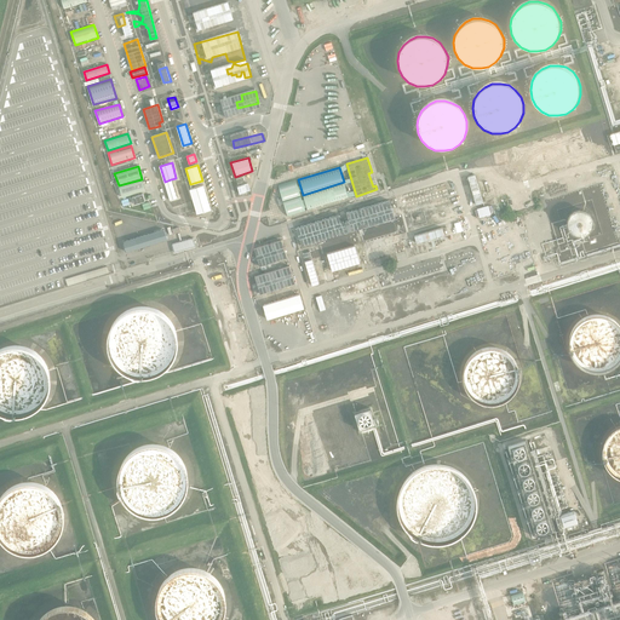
[(142,179),(119,187),(122,200),(132,196),(143,193),(145,193),(142,179)]
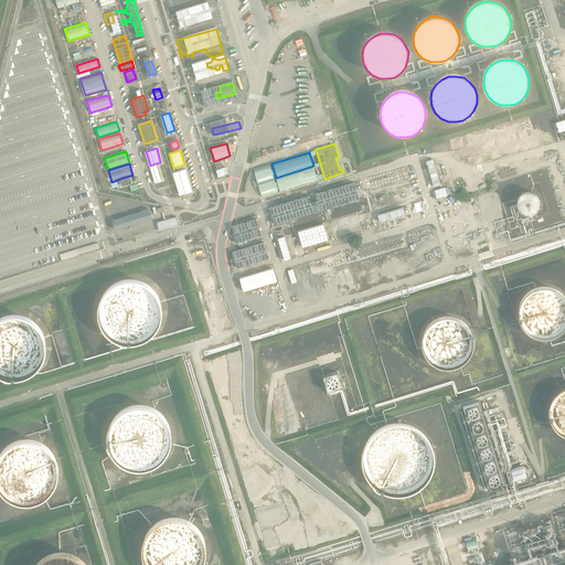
[(156,163),(150,166),(155,182),(161,180),(156,163)]
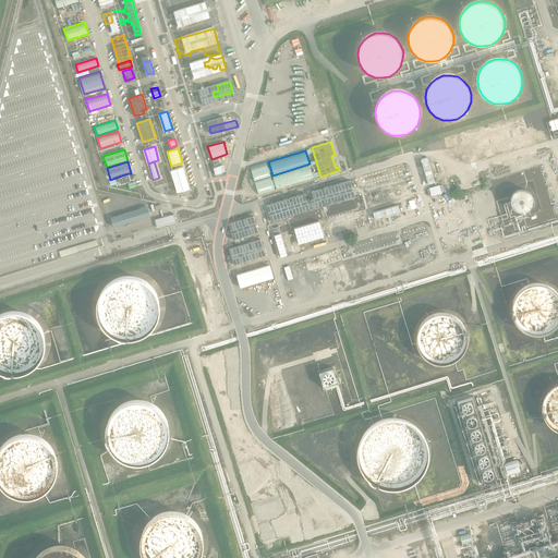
[(266,162),(251,167),(259,195),(275,191),(266,162)]
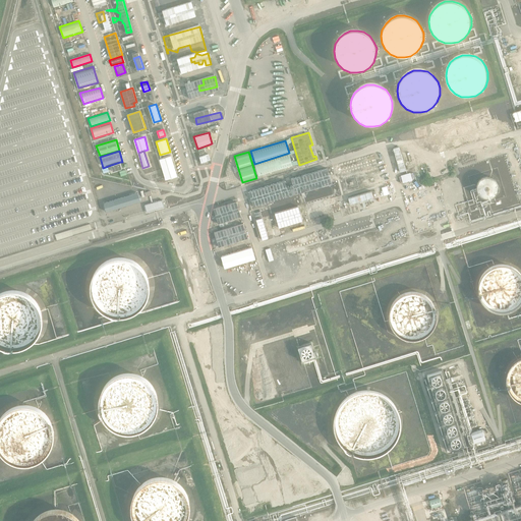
[(289,153),(254,164),(258,177),(293,166),(289,153)]
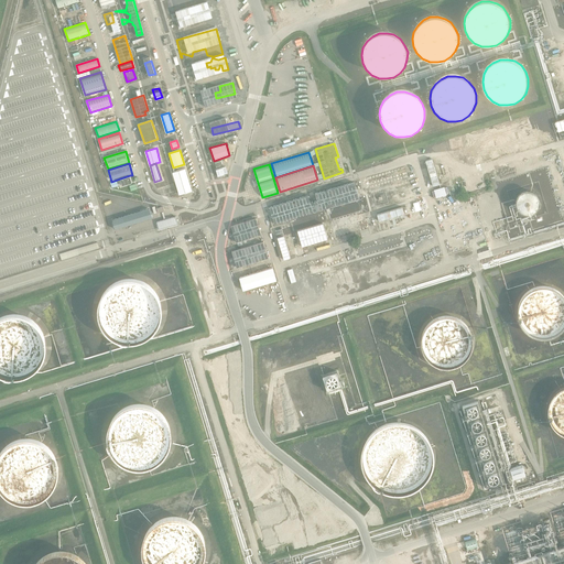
[(185,167),(172,172),(179,194),(192,191),(185,167)]
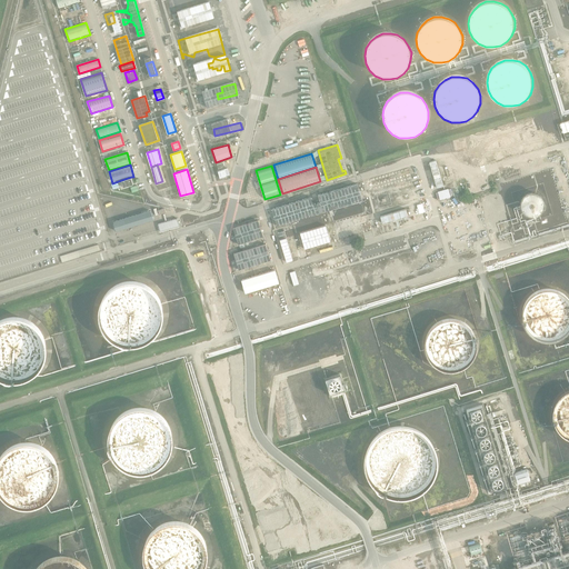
[(222,178),(228,177),(227,172),(230,171),(229,169),(220,171),(222,178)]
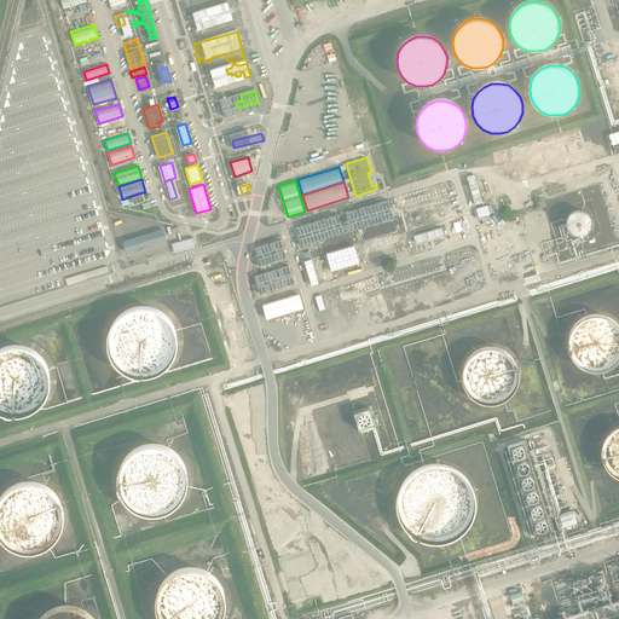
[(143,192),(132,196),(134,204),(145,201),(143,192)]
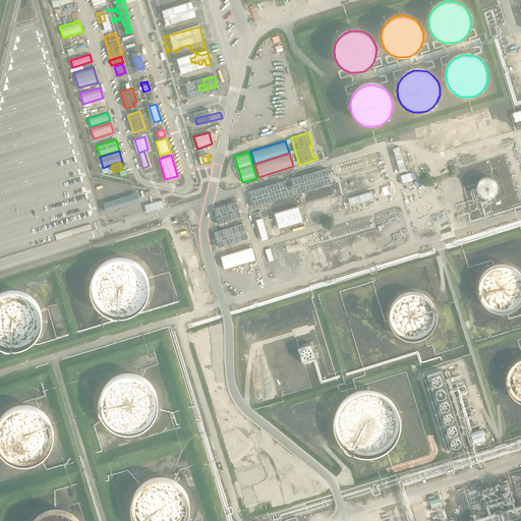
[(285,180),(248,191),(253,207),(332,183),(327,168),(291,178),(293,185),(287,186),(285,180)]
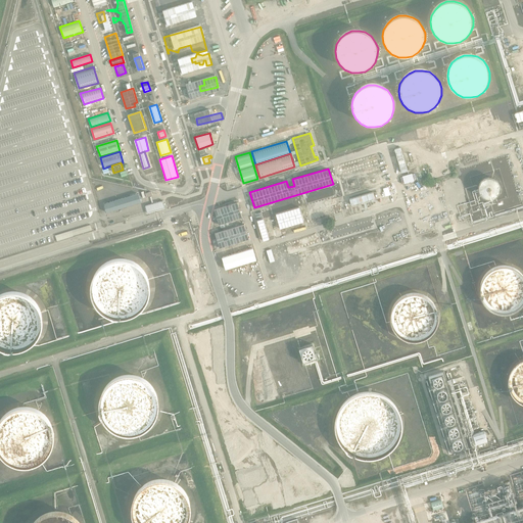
[(496,188),(496,186),(496,184),(495,183),(494,181),(492,180),(491,179),(489,179),(487,179),(485,179),(483,180),(482,180),(481,181),(480,183),(479,184),(479,186),(478,188),(479,189),(479,191),(480,193),(481,194),(482,195),(484,196),(486,197),(487,197),(489,197),(491,196),(492,195),(494,194),(495,193),(496,191),(496,190),(496,188)]
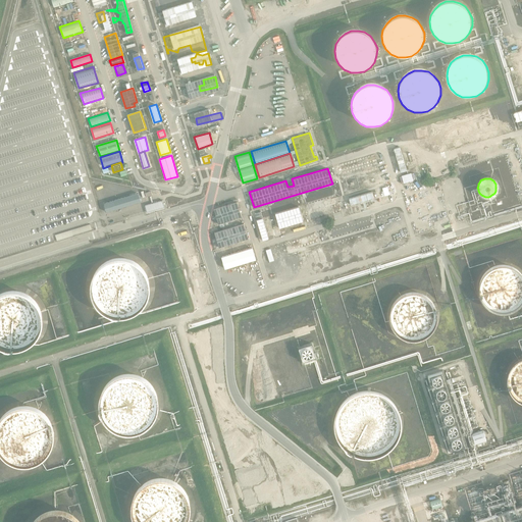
[(139,193),(104,204),(106,212),(141,202),(139,193)]
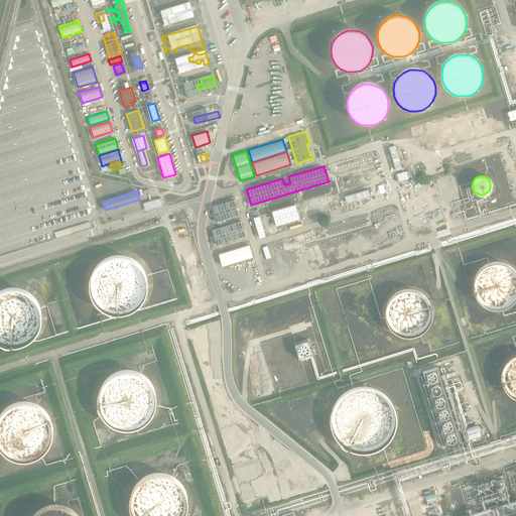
[(162,205),(160,199),(150,202),(143,203),(145,210),(153,208),(162,205)]
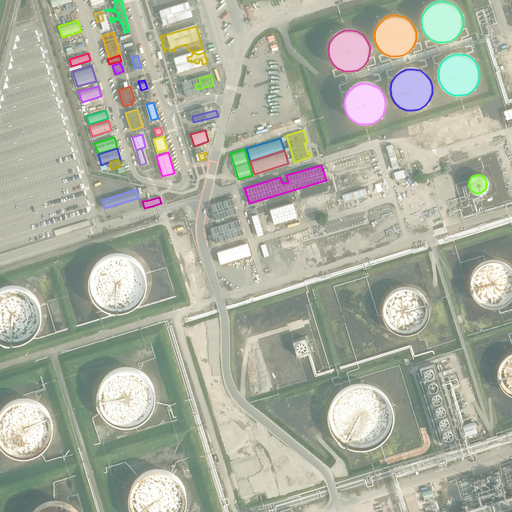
[(335,229),(364,222),(363,216),(334,224),(335,229)]
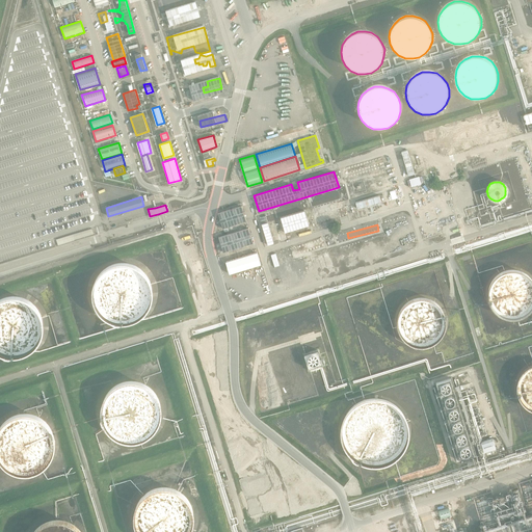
[(92,230),(56,238),(58,243),(94,235),(92,230)]
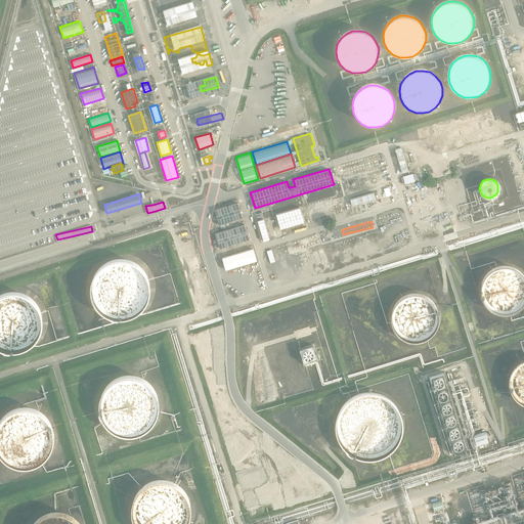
[(253,249),(222,258),(226,270),(257,261),(253,249)]
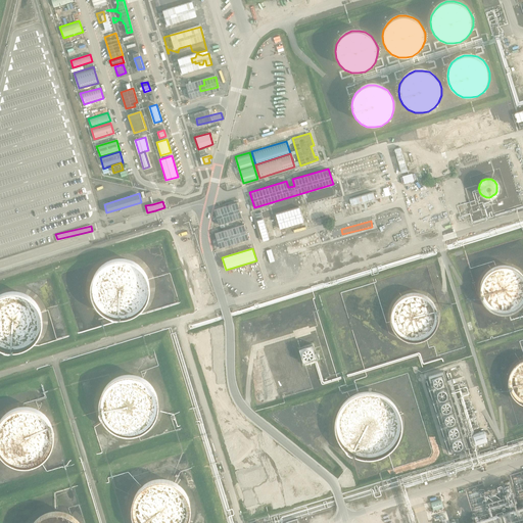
[(147,293),(147,290),(147,287),(146,284),(146,282),(145,279),(144,276),(142,274),(141,272),(139,270),(137,268),(135,266),(132,265),(130,263),(127,262),(125,262),(122,260),(119,260),(115,260),(113,260),(110,262),(107,263),(105,264),(102,265),(100,267),(98,268),(96,270),(94,272),(92,275),(91,277),(90,280),(89,282),(89,285),(88,288),(88,291),(89,293),(89,296),(90,299),(91,301),(92,304),(94,306),(95,308),(97,311),(99,313),(102,315),(104,316),(107,317),(109,318),(112,319),(115,319),(119,319),(121,319),(124,319),(127,318),(129,317),(132,316),(134,314),(136,313),(138,311),(140,308),(142,305),(143,303),(145,301),(146,298),(146,295),(147,293)]
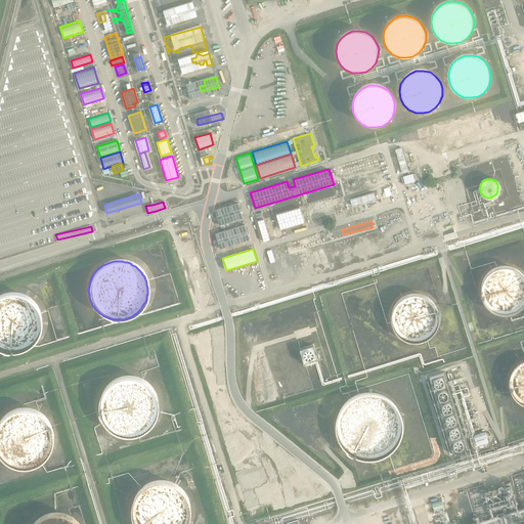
[(523,272),(522,271),(521,269),(519,268),(515,266),(513,265),(511,265),(509,264),(506,264),(501,265),(498,265),(496,266),(494,267),(491,268),(488,271),(486,274),(484,276),(483,278),(482,280),(482,282),(481,286),(481,288),(481,290),(481,293),(483,297),(483,299),(485,301),(487,305),(489,306),(491,308),(495,310),(499,312),(503,312),(505,312),(507,312),(510,312),(514,311),(516,310),(518,309),(521,307),(522,306),(523,304),(523,303),(523,272)]
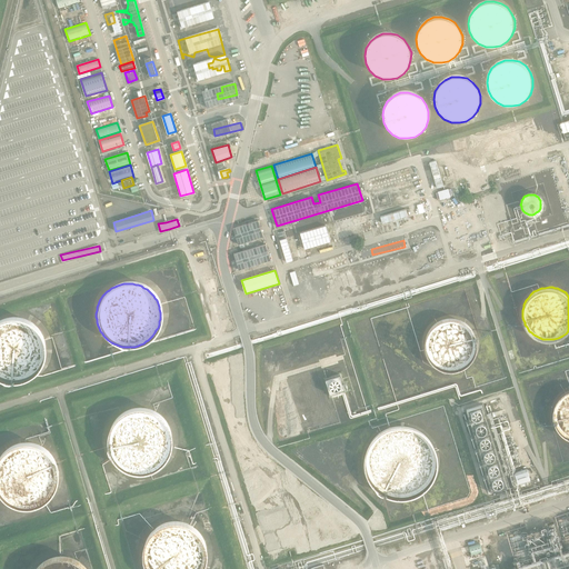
[(477,343),(477,341),(477,338),(476,333),(475,331),(472,329),(471,327),(469,325),(468,322),(466,321),(463,320),(461,319),(459,318),(456,318),(451,317),(448,317),(446,317),(441,319),(438,320),(436,321),(435,322),(432,325),(430,327),(429,328),(428,331),(427,333),(426,338),(425,340),(425,343),(425,346),(426,349),(426,351),(427,353),(428,356),(429,358),(431,360),(432,362),(436,365),(438,366),(441,368),(443,368),(446,369),(449,369),(451,369),(453,369),(456,369),(459,368),(461,368),(463,366),(466,365),(469,362),(470,360),(472,358),(473,356),(475,353),(477,349),(477,347),(477,343)]
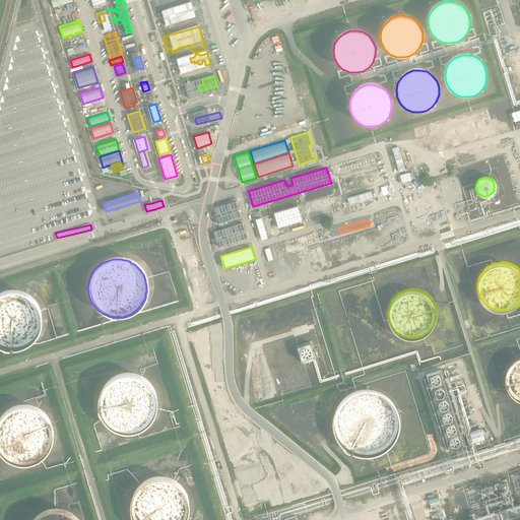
[(39,323),(39,320),(39,317),(38,315),(38,312),(37,309),(36,307),(34,304),(33,302),(30,300),(28,298),(25,297),(23,295),(21,294),(18,293),(15,291),(12,291),(10,291),(7,291),(4,291),(1,293),(0,293),(0,347),(2,348),(5,349),(7,349),(10,349),(13,349),(16,348),(18,348),(21,347),(23,345),(26,344),(28,342),(30,340),(33,338),(34,336),(36,333),(37,331),(38,328),(39,326),(39,323)]
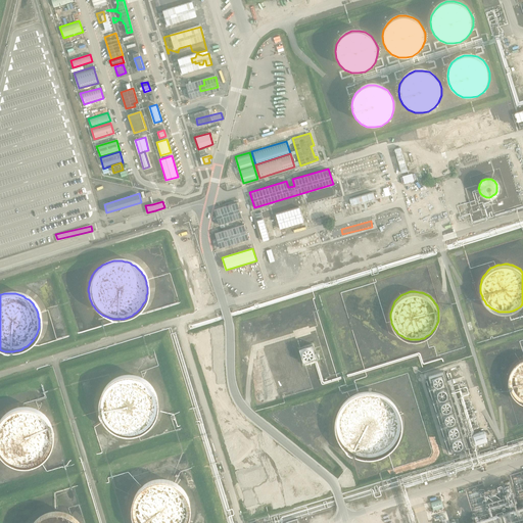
[(315,344),(295,348),(297,360),(302,359),(303,363),(319,360),(315,344)]
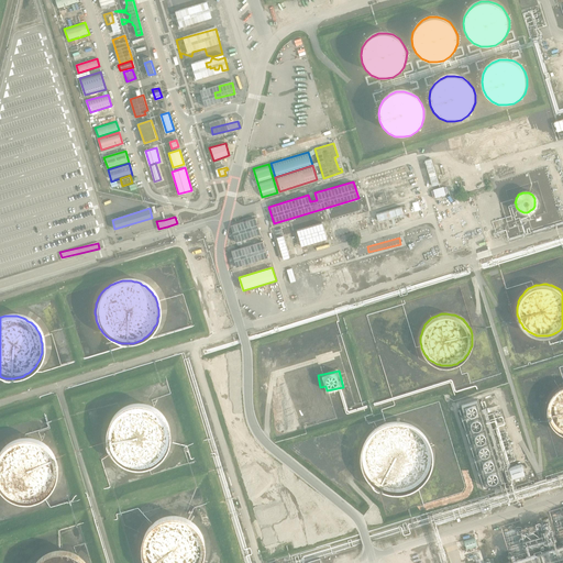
[(562,384),(560,385),(558,387),(554,389),(553,392),(551,394),(550,396),(549,398),(548,400),(547,404),(547,408),(547,410),(547,412),(548,415),(548,418),(549,419),(551,422),(552,424),(554,427),(555,428),(558,430),(562,432),(562,384)]
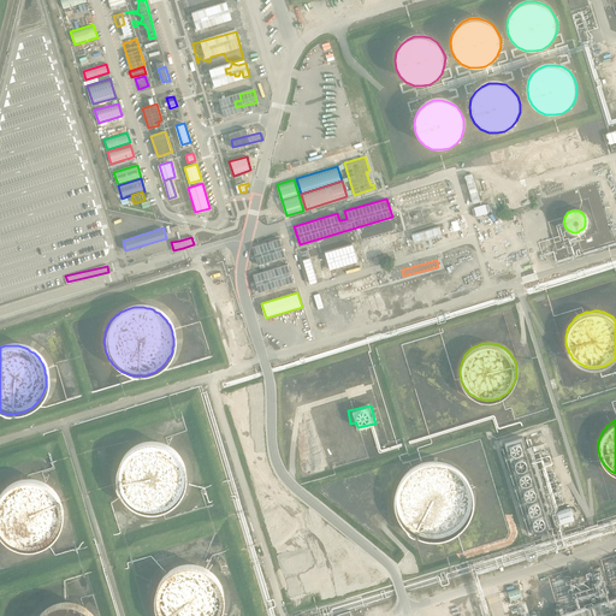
[(349,434),(341,437),(344,446),(353,444),(349,434)]
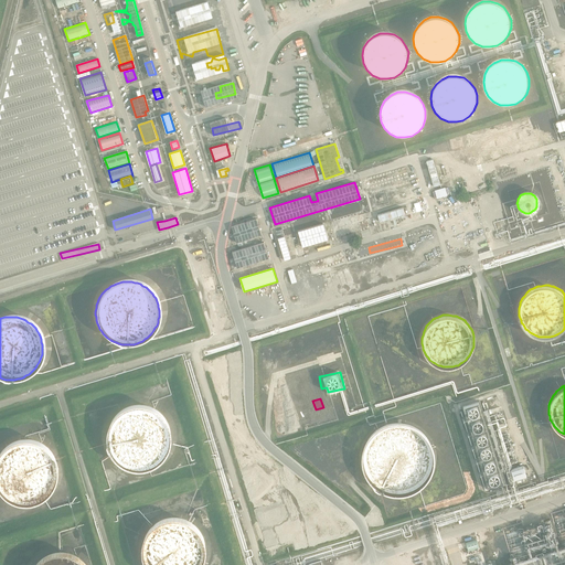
[(503,482),(484,422),(478,402),(459,406),(487,488),(503,482)]
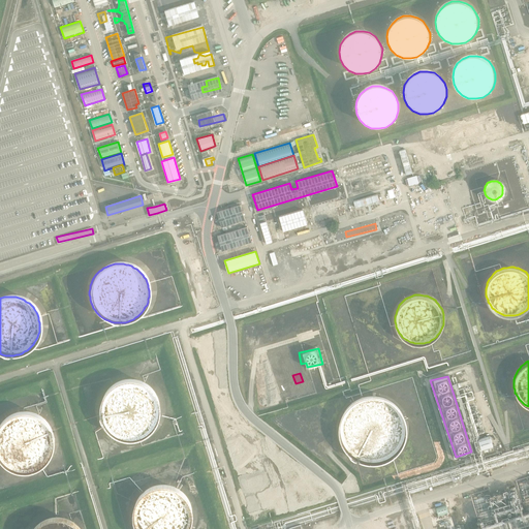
[(159,410),(159,407),(159,404),(159,402),(158,399),(157,396),(156,394),(154,391),(153,389),(151,386),(149,384),(146,382),(144,381),(141,380),(138,379),(135,378),(132,378),(129,378),(127,378),(124,378),(121,379),(118,380),(116,381),(113,383),(111,384),(109,386),(106,389),(105,392),(103,394),(102,397),(101,399),(100,402),(100,405),(100,408),(100,410),(100,413),(101,416),(102,419),(103,422),(105,424),(107,427),(109,429),(112,431),(114,432),(116,434),(119,435),(121,436),(124,437),(127,437),(130,437),(133,437),(135,436),(138,436),(142,435),(144,434),(147,432),(149,430),(151,429),(153,426),(155,424),(156,422),(157,418),(158,416),(159,413),(159,410)]
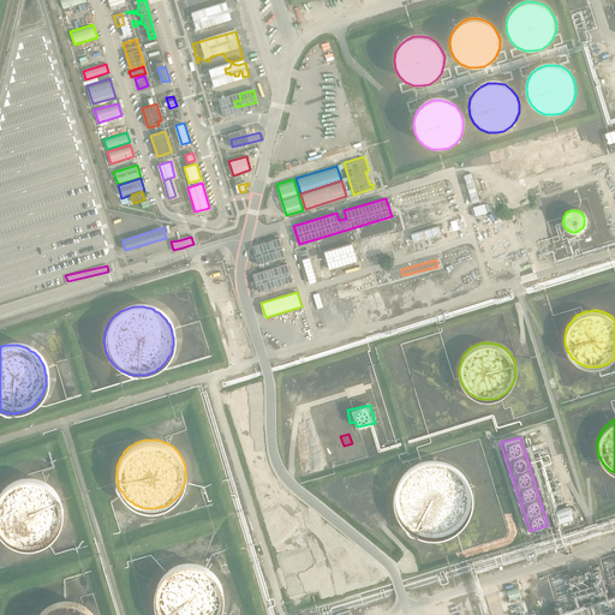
[(472,499),(472,497),(472,494),(472,490),(471,487),(470,483),(467,479),(466,476),(463,472),(460,470),(458,467),(455,465),(452,463),(448,461),(446,460),(441,459),(436,459),(433,459),(430,459),(425,459),(422,460),(418,461),(415,464),(411,465),(408,467),(405,471),(402,473),(400,476),(399,479),(396,483),(395,487),(394,490),(394,494),(394,497),(394,501),(394,506),(395,509),(396,513),(399,517),(400,519),(404,524),(405,525),(408,529),(411,530),(413,532),(417,533),(423,536),(429,537),(433,537),(436,537),(441,537),(445,536),(447,535),(452,532),(454,531),(458,529),(460,526),(464,524),(466,520),(467,517),(470,514),(471,511),(472,507),(472,502),(472,499)]
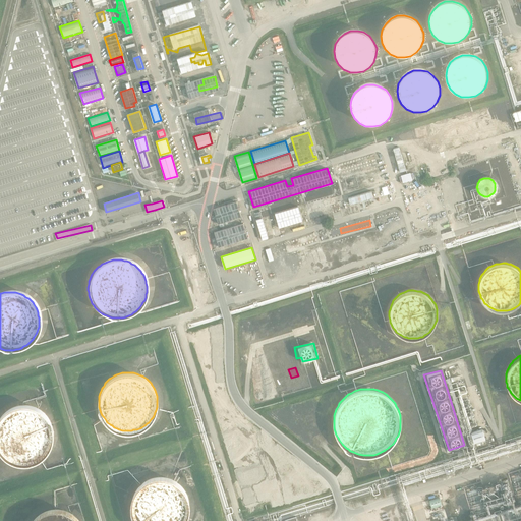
[(55,436),(55,432),(55,429),(54,427),(54,424),(53,421),(51,419),(50,416),(48,414),(47,412),(44,410),(42,409),(40,407),(37,406),(35,405),(32,404),(29,404),(26,404),(23,404),(20,404),(17,405),(15,406),(12,407),(10,408),(7,410),(5,411),(3,414),(2,416),(0,418),(0,447),(0,448),(2,450),(4,453),(6,455),(8,456),(10,458),(13,459),(15,460),(18,461),(21,462),(23,462),(26,462),(30,462),(33,461),(35,461),(38,460),(40,458),(43,457),(45,455),(47,453),(49,451),(50,449),(52,446),(53,444),(54,441),(54,439),(55,436)]
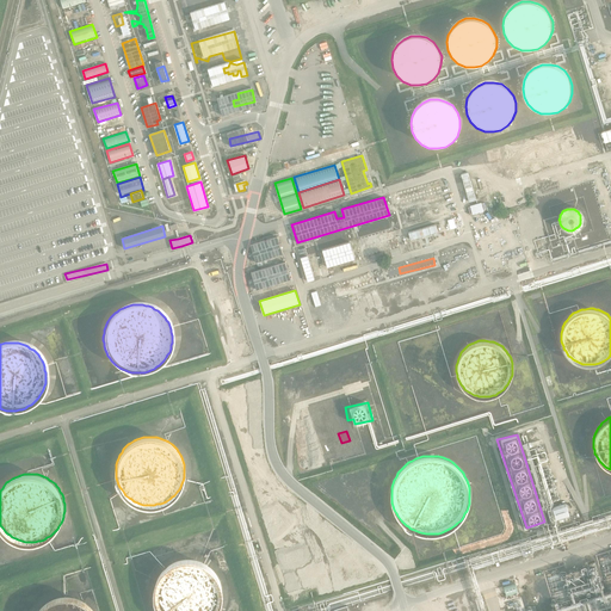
[(566,504),(553,508),(556,519),(569,514),(566,504)]
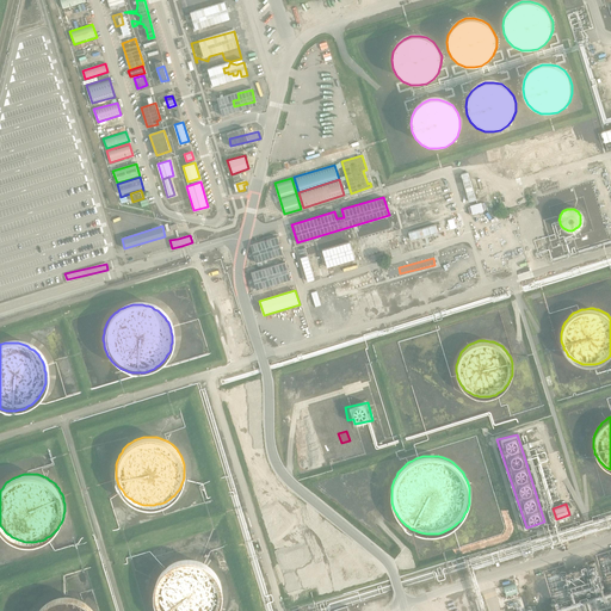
[(224,596),(224,592),(224,590),(223,586),(222,582),(221,579),(220,576),(218,573),(216,571),(214,568),(211,566),(209,565),(205,562),(203,561),(199,560),(196,559),(193,559),(190,559),(186,559),(183,560),(179,560),(177,561),(173,562),(171,565),(168,567),(165,568),(164,572),(161,574),(160,576),(158,580),(156,582),(156,586),(155,590),(155,593),(155,597),(156,599),(158,603),(159,606),(160,609),(160,610),(218,610),(220,609),(222,605),(223,603),(223,599),(224,596)]
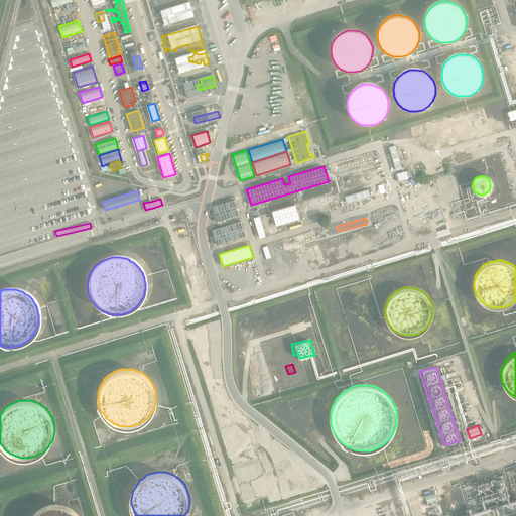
[(81,515),(80,515),(78,512),(76,511),(74,509),(72,507),(69,506),(67,505),(63,504),(60,504),(57,504),(55,504),(52,504),(49,505),(46,505),(44,506),(41,508),(39,509),(37,511),(35,513),(33,515),(32,515),(81,515)]
